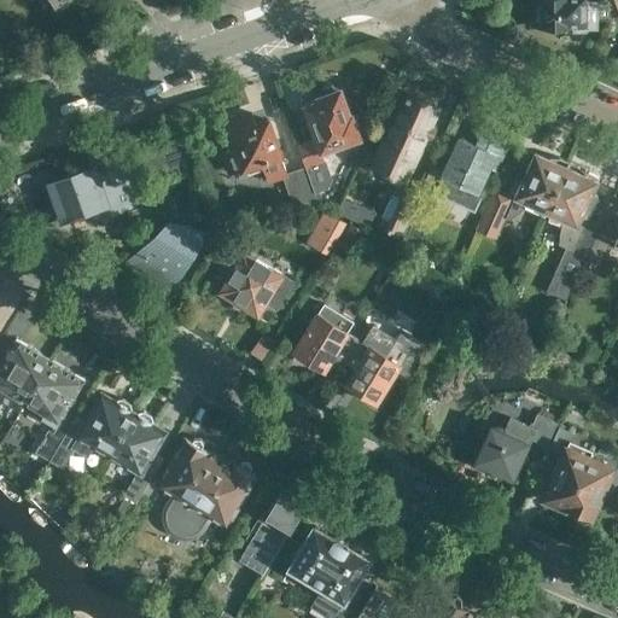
[(599,0),(535,0),(535,24),(538,24),(538,28),(576,27),(576,29),(588,29),(588,27),(599,27),(599,21),(607,21),(605,3),(599,3),(599,0)]
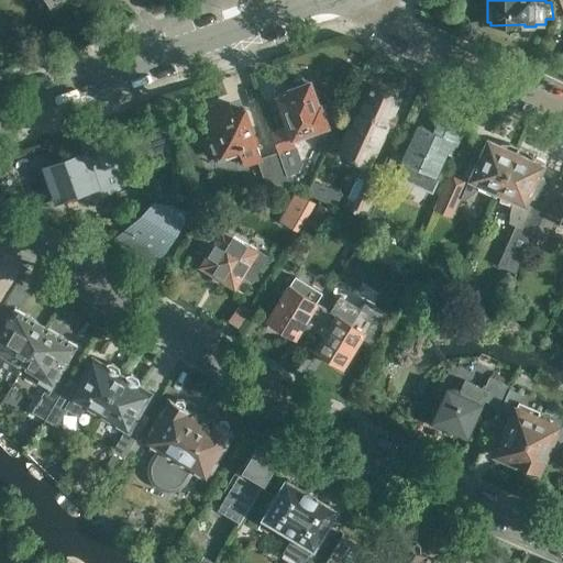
[(562,0),(552,0),(560,18),(562,17),(562,0)]
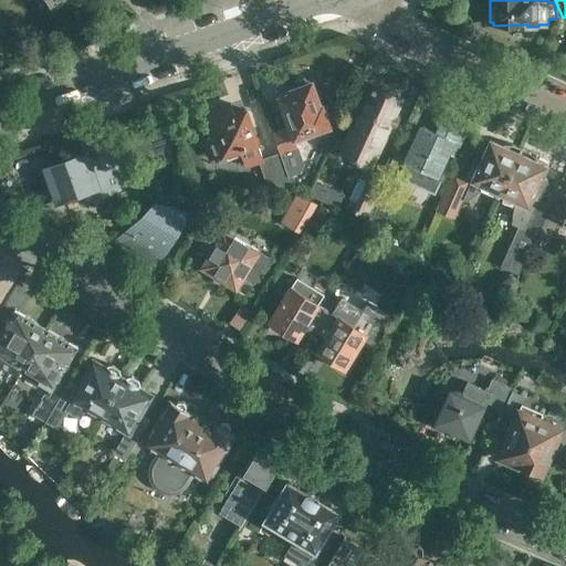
[(290,125),(273,130),(281,152),(281,153),(289,174),(300,169),(303,163),(296,140),(324,130),(322,124),(329,121),(328,117),(323,117),(322,116),(326,113),(326,112),(321,113),(321,111),(324,108),(323,105),(322,105),(313,81),(305,77),(296,81),(292,88),(293,92),(280,96),(290,125)]
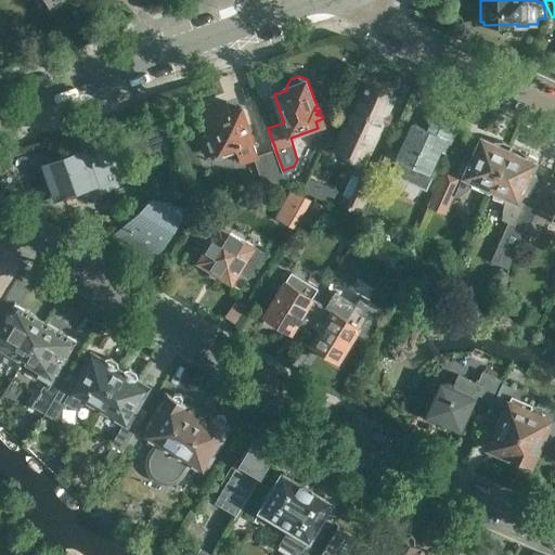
[(392,97),(366,85),(355,111),(352,110),(348,120),(350,121),(338,149),(365,162),(379,132),(376,131),(381,121),(387,125),(391,115),(385,112),(392,97)]
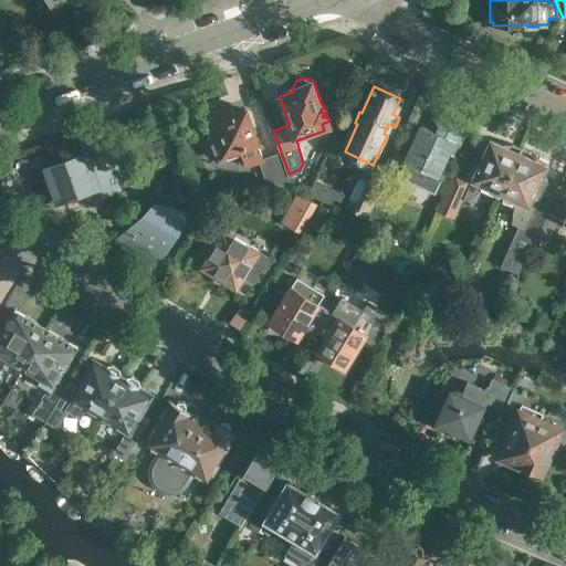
[(211,158),(220,156),(221,157),(241,152),(248,167),(252,166),(251,163),(259,160),(263,158),(257,137),(247,111),(234,114),(231,105),(209,113),(217,136),(205,139),(211,158)]
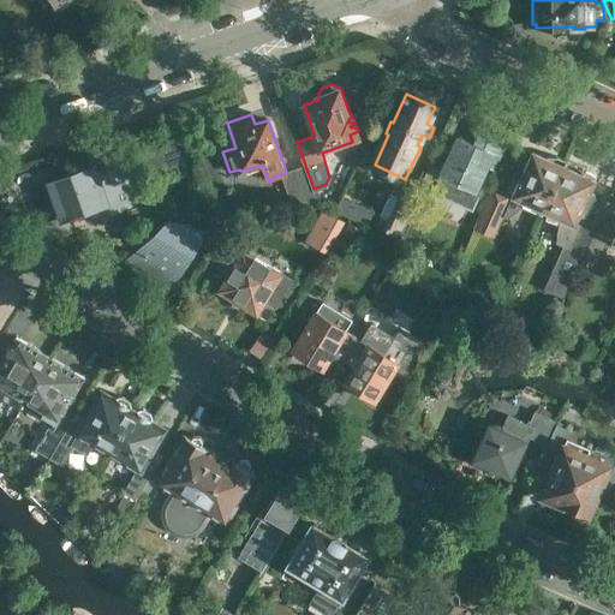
[(443,172),(442,174),(439,184),(434,192),(471,210),(481,192),(475,189),(490,157),(496,160),(506,138),(484,129),(477,144),(460,137),(443,172)]
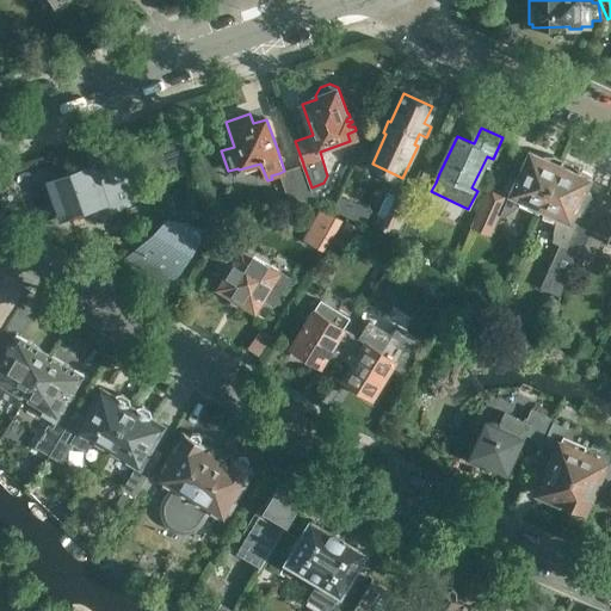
[(295,141),(277,148),(284,171),(279,173),(289,199),(313,191),(312,187),(303,165),(303,164),(295,141)]
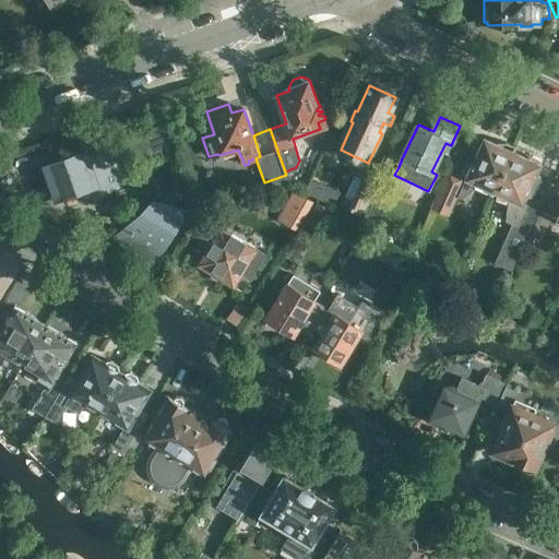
[(494,191),(514,146),(507,142),(497,142),(496,143),(485,138),(478,150),(473,147),(466,163),(472,165),(466,177),(449,169),(431,206),(449,215),(458,198),(460,199),(476,183),(477,183),(494,191)]
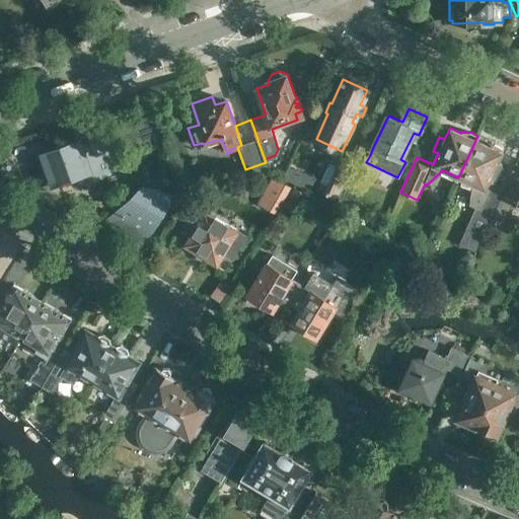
[(486,139),(477,136),(458,177),(468,182),(467,204),(475,207),(466,229),(483,236),(488,227),(493,216),(502,196),(487,189),(485,189),(491,177),(496,179),(502,165),(497,163),(502,151),(491,146),(491,145),(486,139)]
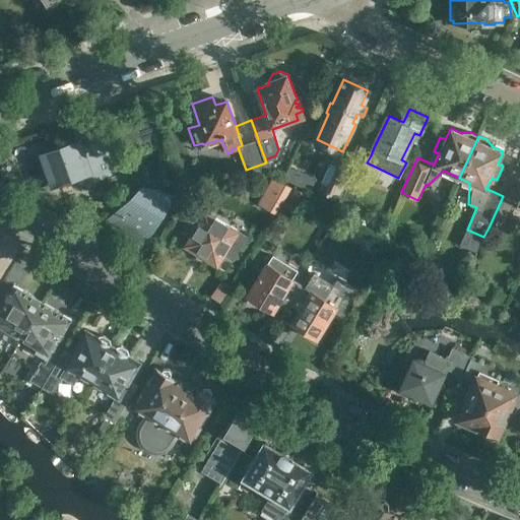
[(80,140),(42,153),(53,184),(74,177),(77,189),(96,182),(95,178),(106,174),(110,185),(111,188),(130,181),(129,179),(125,168),(117,171),(106,139),(85,147),(83,148),(80,140)]
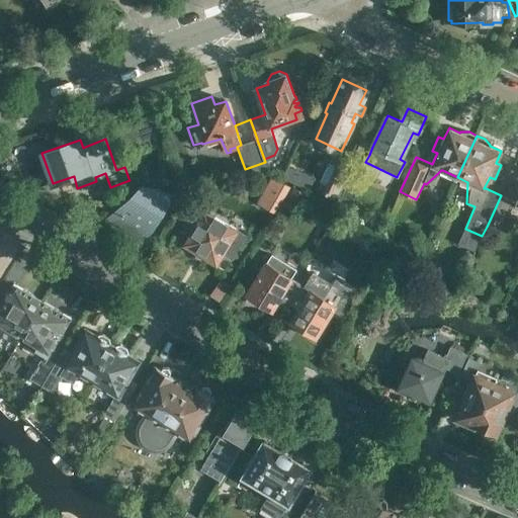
[(353,160),(352,161),(362,166),(372,145),(362,140),(353,160)]
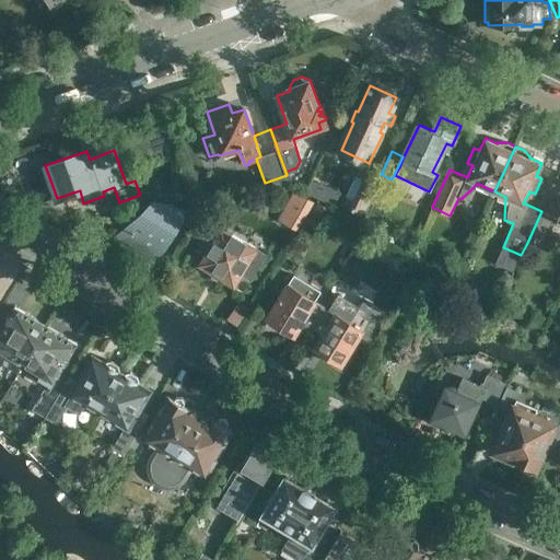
[(382,173),(368,165),(350,201),(364,208),(381,174),(382,173)]
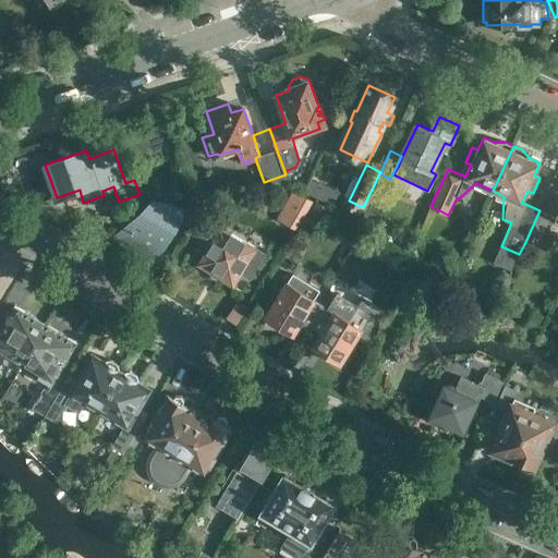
[(12,173),(11,178),(17,185),(21,182),(22,183),(29,177),(20,167),(12,173)]
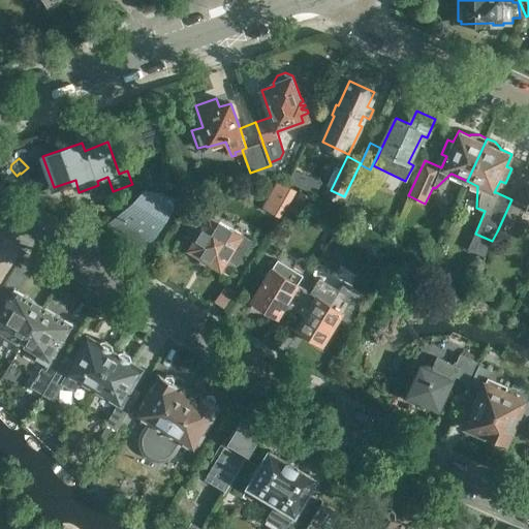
[(276,194),(289,203),(297,192),(282,184),(276,194)]
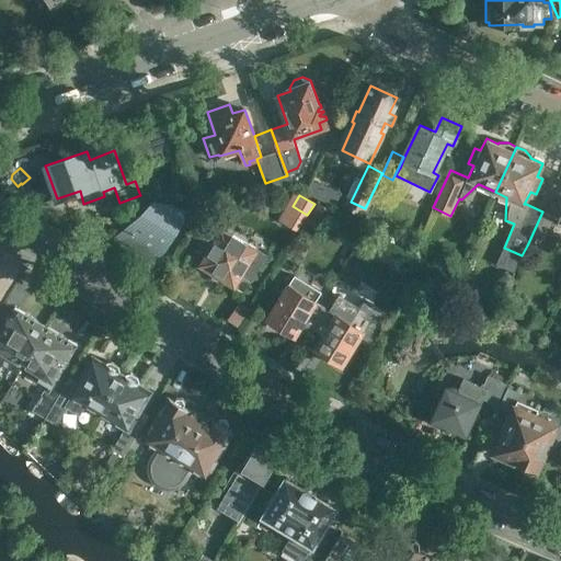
[(155,259),(163,250),(186,212),(155,202),(117,237),(155,259)]
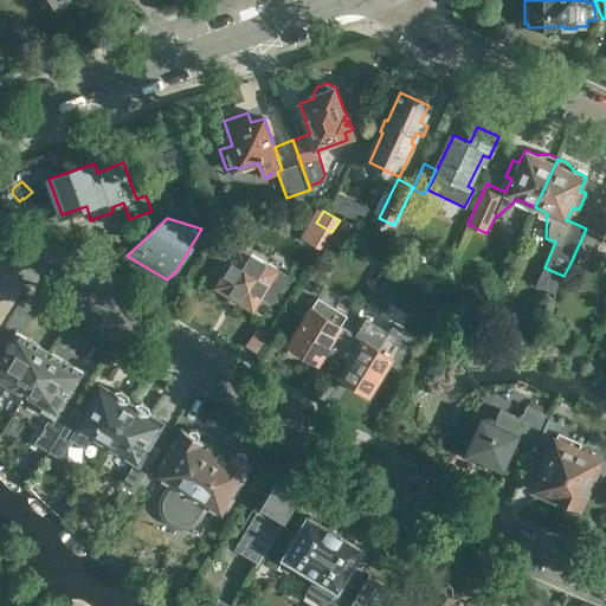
[(354,227),(340,219),(328,239),(342,247),(354,227)]
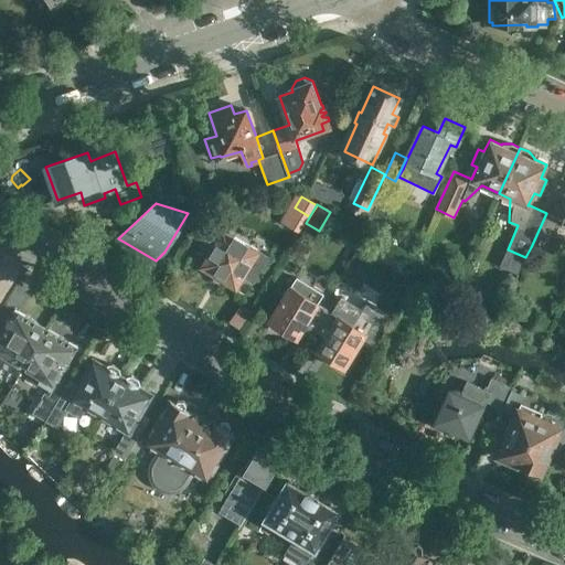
[(543,253),(558,219),(546,213),(536,235),(531,247),(543,253)]
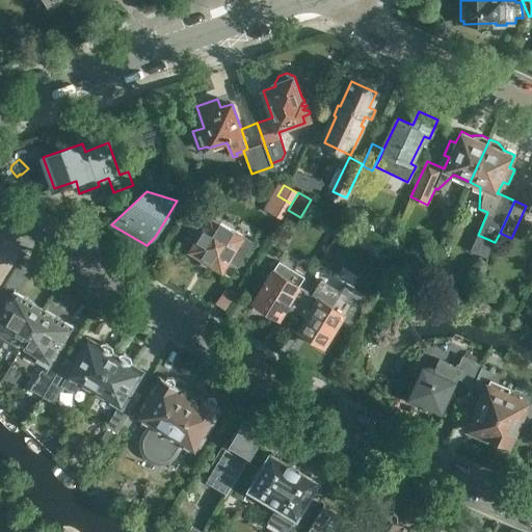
[(214,217),(213,218),(204,211),(191,231),(198,235),(189,251),(222,271),(230,259),(238,264),(251,241),(243,236),(243,235),(214,217)]
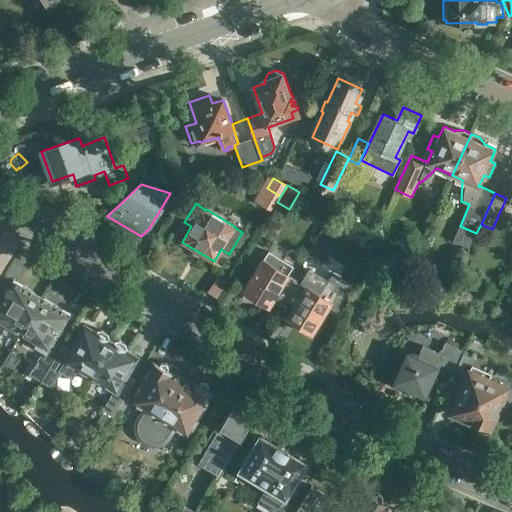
[(268,251),(245,290),(247,292),(247,293),(255,298),(256,297),(270,306),(273,300),(282,305),(297,280),(288,274),(293,266),(268,251)]
